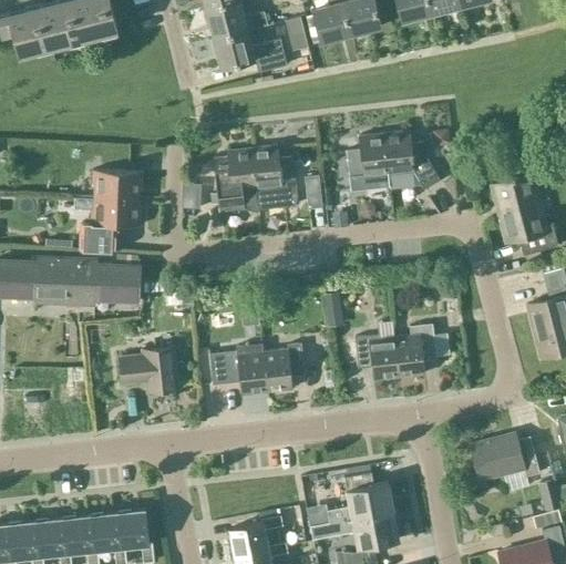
[(109,0),(63,0),(41,6),(0,16),(0,30),(2,38),(13,34),(19,57),(117,32),(109,0)]
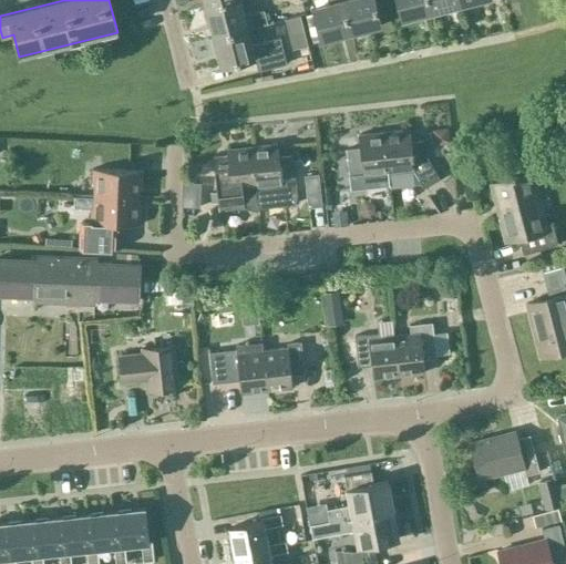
[(239,2),(249,0),(203,0),(206,11),(239,2)]
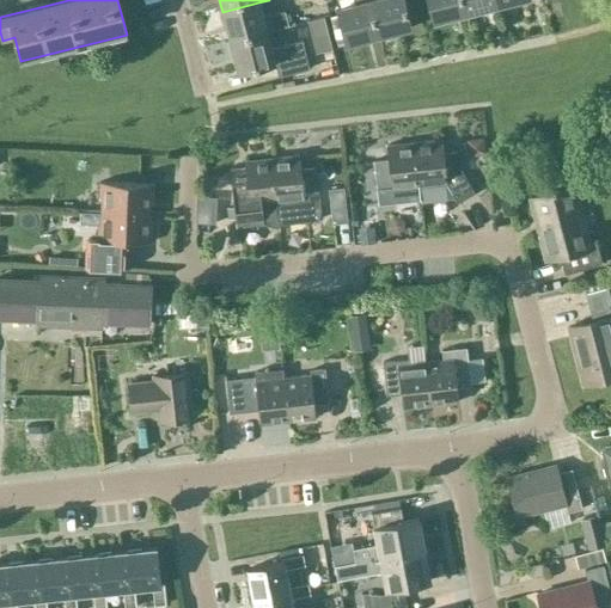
[(370,2),(371,2),(370,0),(354,0),(356,6),(337,11),(347,48),(379,40),(370,2)]
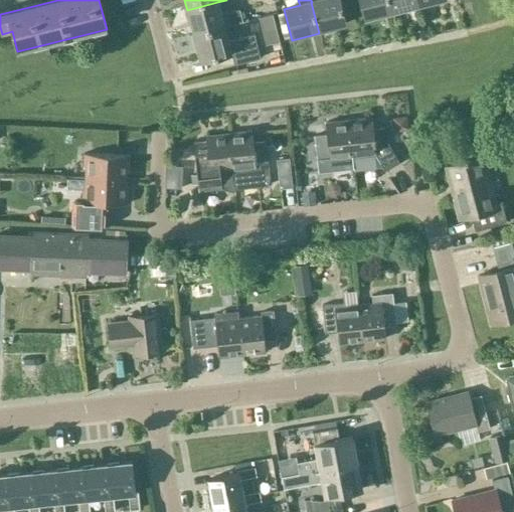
[(320,0),(312,2),(311,2),(319,33),(346,26),(339,0),(320,0)]
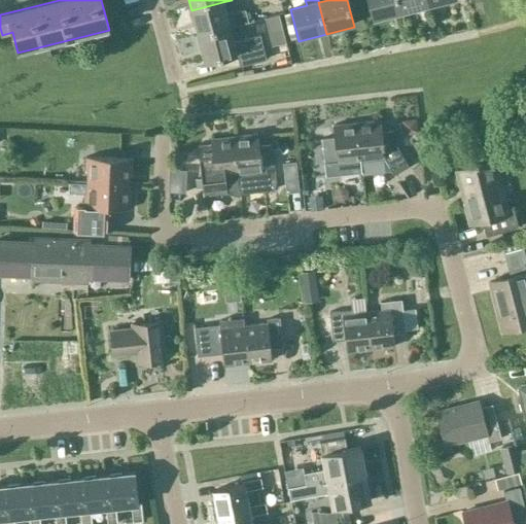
[(397,0),(367,0),(374,22),(401,14),(397,0)]
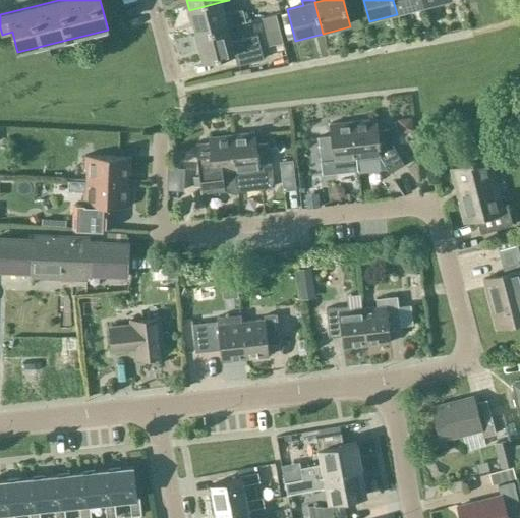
[(393,0),(397,14),(423,8),(421,0),(393,0)]
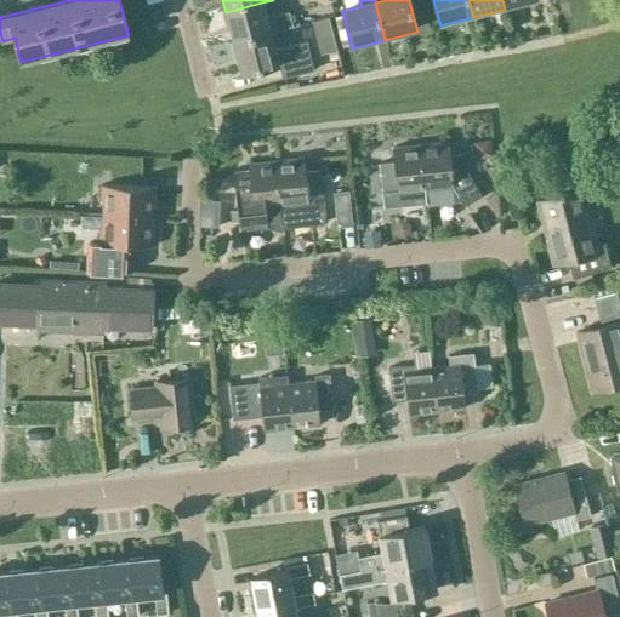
[(267,21),(262,3),(226,12),(233,44),(271,34),(271,35),(293,29),(289,15),(267,21)]
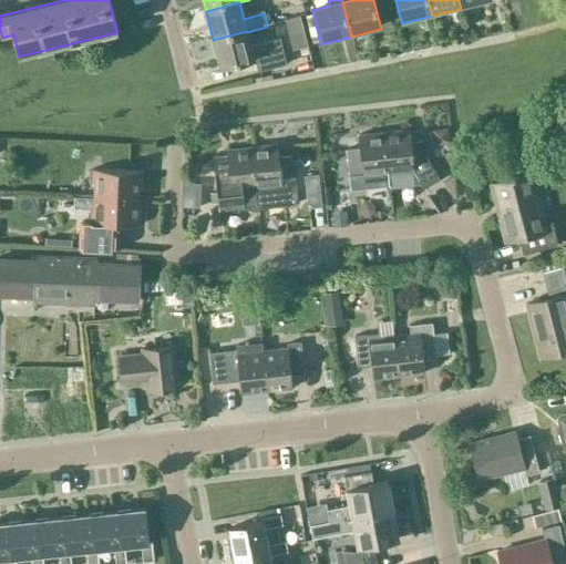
[(251,48),(247,32),(247,31),(213,40),(207,42),(212,59),(217,58),(218,58),(220,70),(255,61),(258,74),(287,67),(280,41),(251,48)]
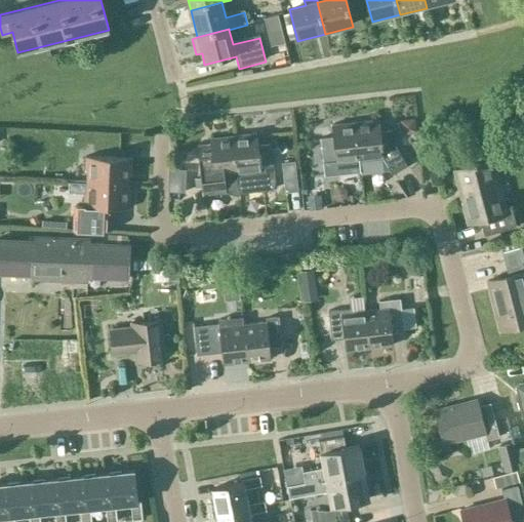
[(379,122),(356,125),(359,162),(361,176),(391,173),(393,177),(408,168),(395,147),(394,132),(380,134),(379,122)]
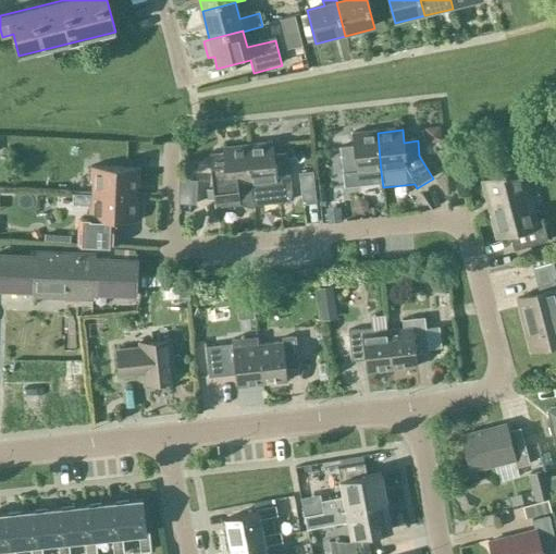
[(381,172),(378,133),(353,135),(354,148),(341,149),(345,189),(369,186),(367,173),(381,172)]
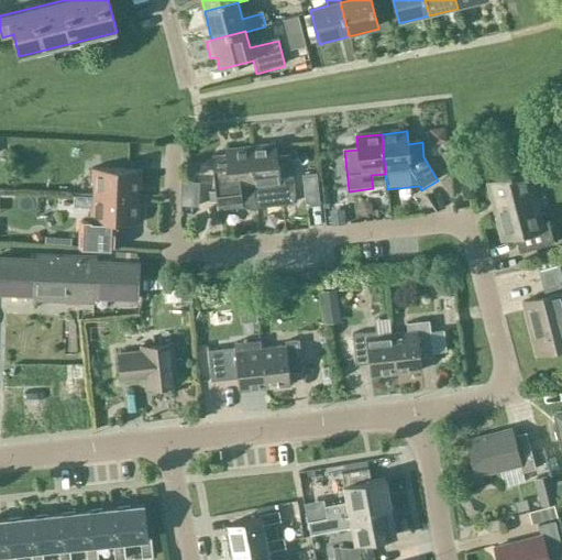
[(277,158),(276,146),(251,149),(255,188),(257,210),(262,209),(270,204),(272,199),(281,198),(285,202),(293,201),(295,197),(290,157),(277,158)]
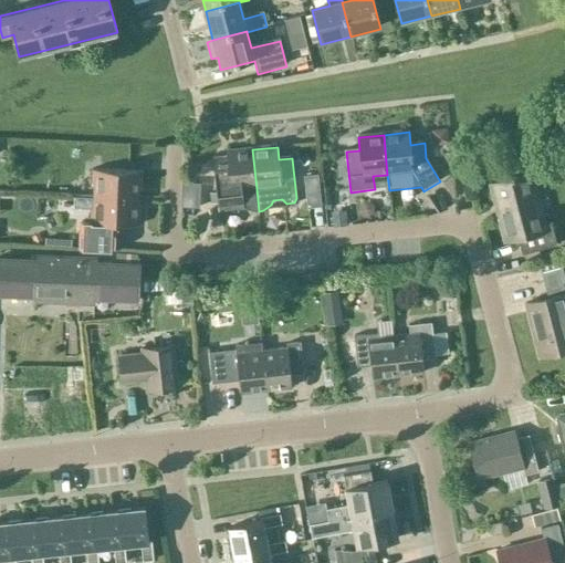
[(242,190),(257,189),(252,149),(227,153),(228,165),(215,167),(219,208),(244,206),(242,190)]
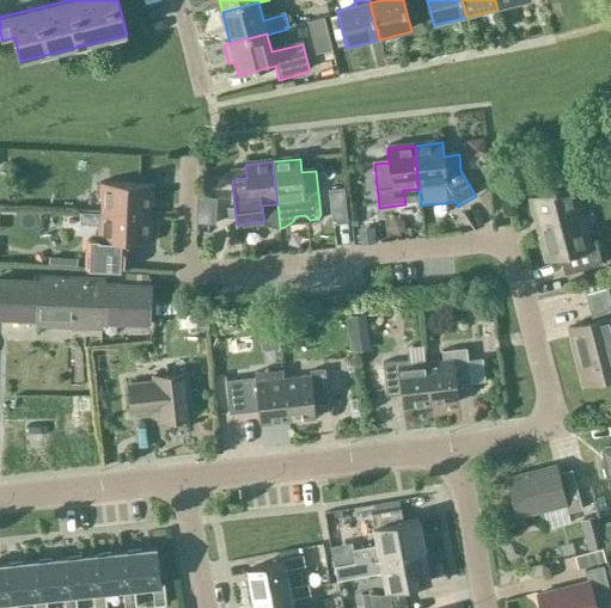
[(103,201),(103,215),(151,216),(151,207),(154,207),(154,188),(101,185),(99,201),(103,201)]
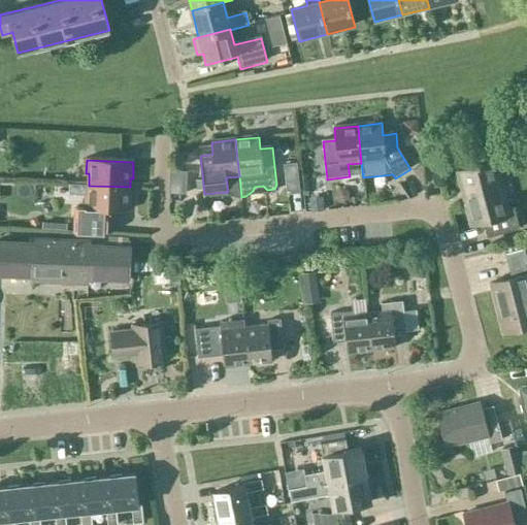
[(488,239),(519,231),(514,210),(507,211),(496,163),(458,173),(471,227),(484,224),(488,239)]
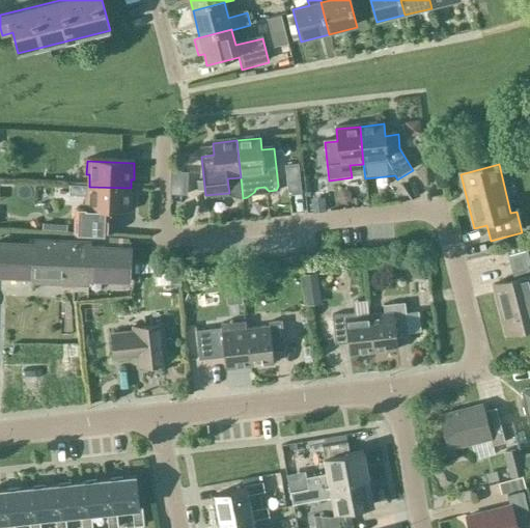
[(190,174),(172,173),(171,194),(189,195),(190,174)]
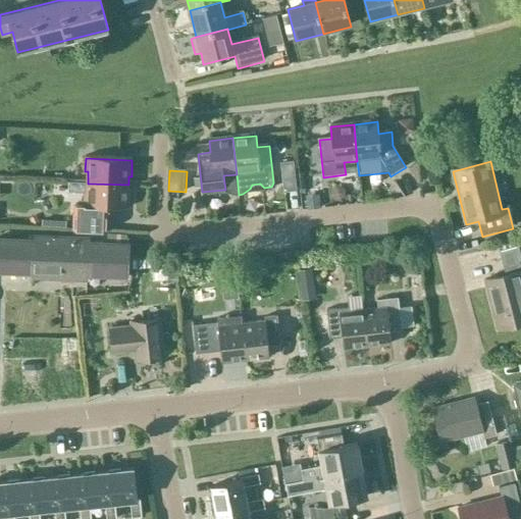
[(128,185),(88,184),(87,195),(84,195),(84,207),(76,206),(75,232),(105,234),(106,219),(97,218),(97,208),(129,209),(131,193),(127,193),(128,185)]
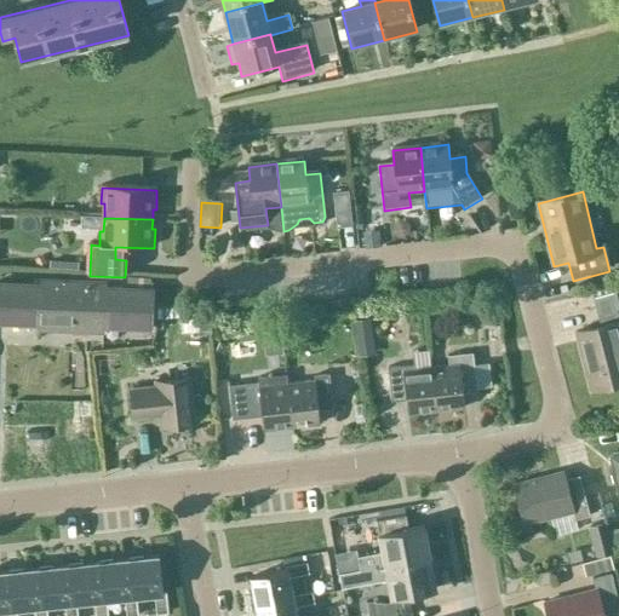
[(105,286),(74,285),(43,283),(41,288),(0,286),(0,326),(40,327),(40,332),(72,333),(103,334),(104,329),(152,332),(153,292),(105,291),(105,286)]
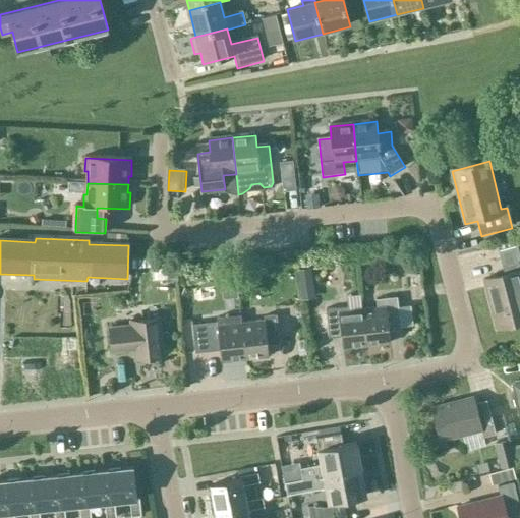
[(484,281),(498,331),(519,324),(519,256),(517,247),(499,252),(505,276),(484,281)]
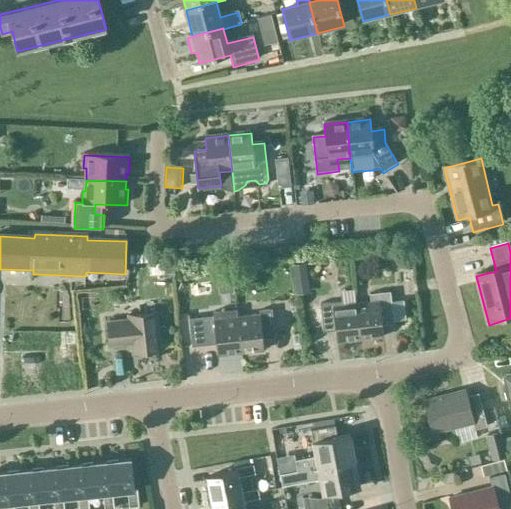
[(306,265),(292,267),(296,297),(310,295),(306,265)]
